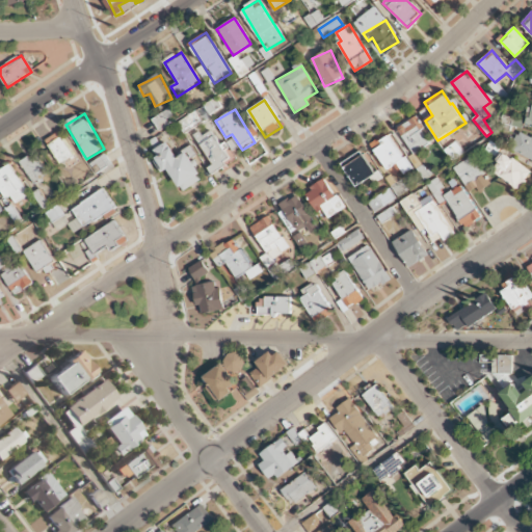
[(429,143),(421,131),(424,129),(416,115),(396,129),(413,155),(429,143)]
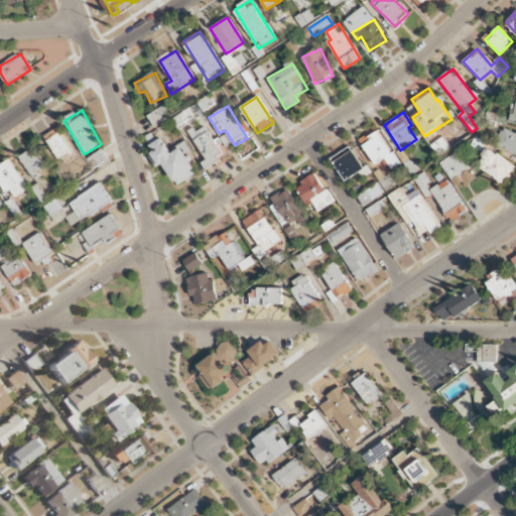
[(209,165),(223,156),(205,127),(197,132),(194,128),(187,132),(209,165)]
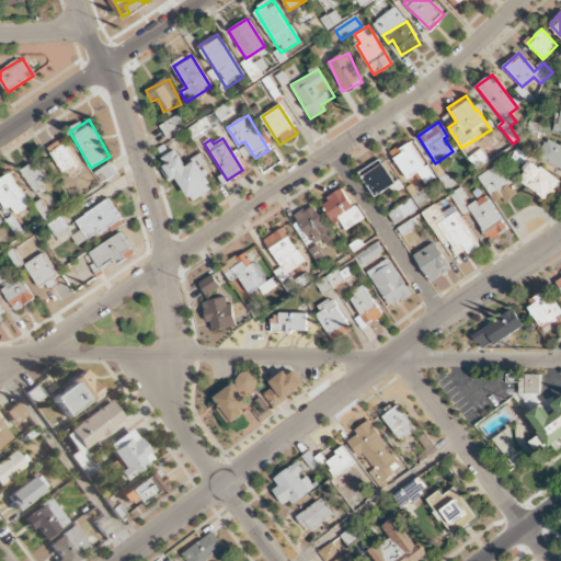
[(63,173),(77,167),(65,139),(49,146),(63,173)]
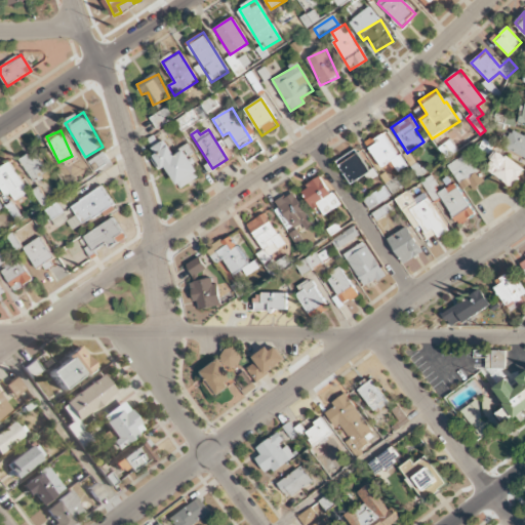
[(505,149),(524,157),(524,134),(513,130),(505,149)]
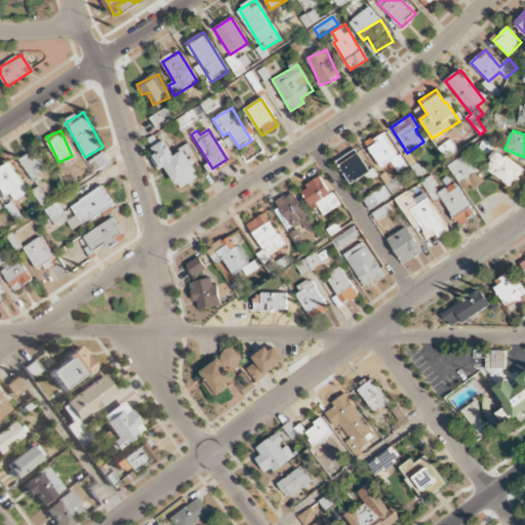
[(403,168),(386,133),(366,143),(379,169),(392,162),(397,171),(403,168)]
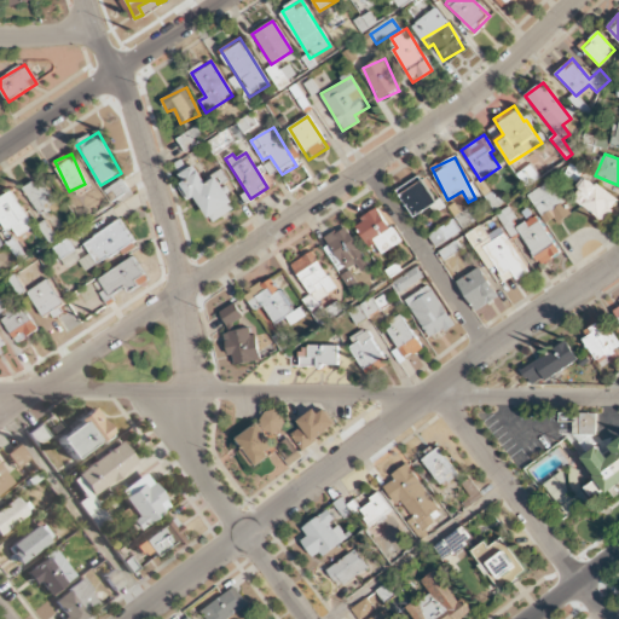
[(212,224),(237,208),(221,184),(229,180),(223,169),(204,180),(195,165),(187,169),(181,160),(174,165),(185,183),(179,186),(187,202),(196,197),(212,224)]
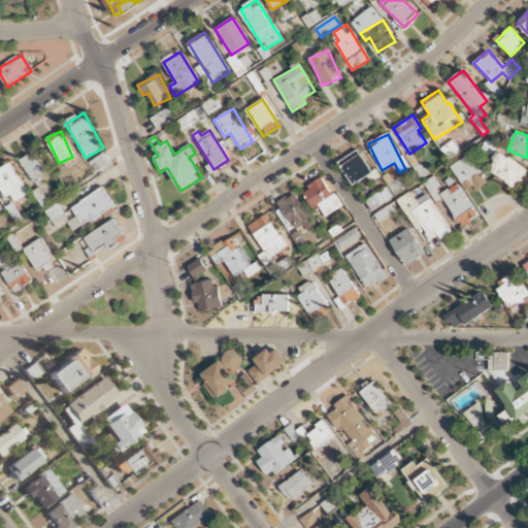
[(339,162),(353,185),(367,176),(370,183),(380,177),(375,169),(370,172),(358,151),(339,162)]
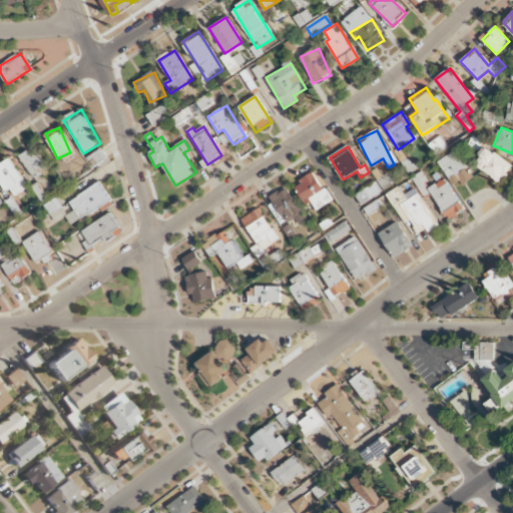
[(21,154),(33,177),(48,170),(36,147),(21,154)]
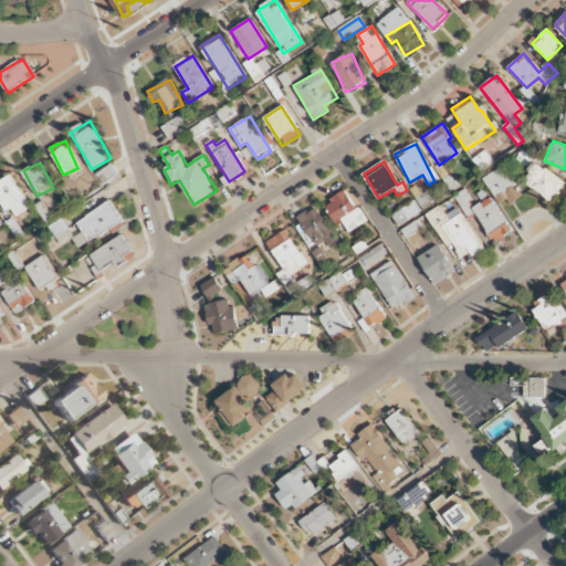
[(554,200),(565,179),(534,165),(524,186),(554,200)]
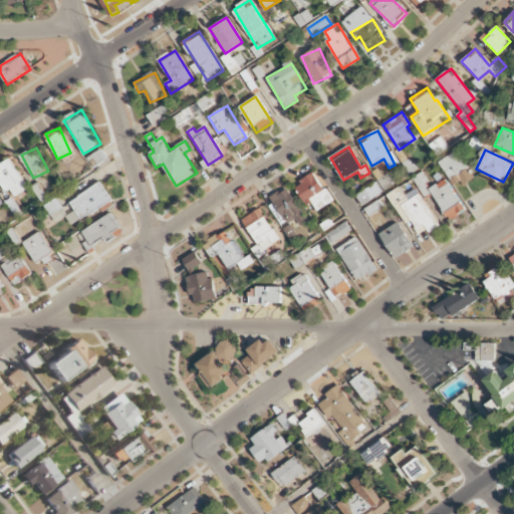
[(475,179),(455,151),(438,163),(454,186),(461,182),(464,186),(475,179)]
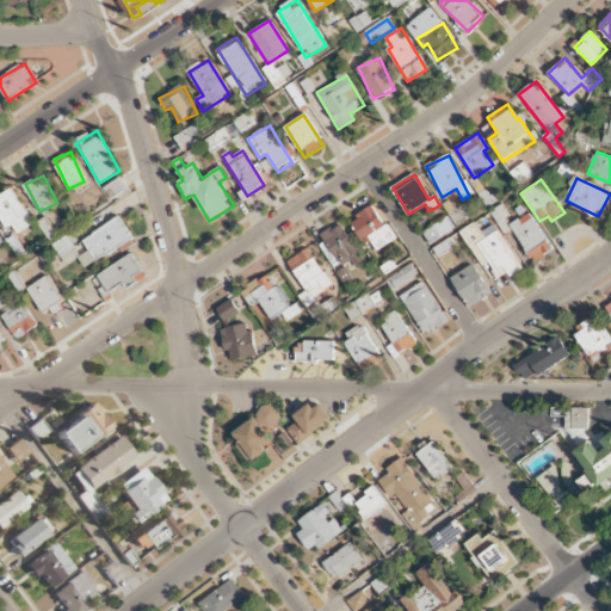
[(0,198),(0,217),(7,228),(13,224),(18,234),(34,224),(13,191),(0,198)]
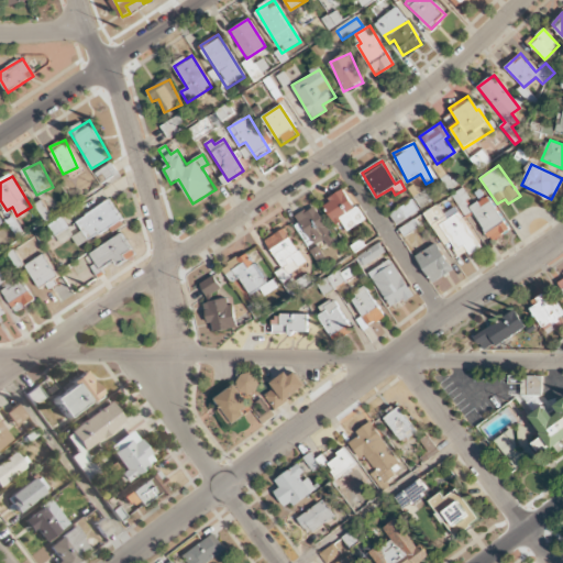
[(337,225),(342,223),(346,231),(363,222),(345,188),(323,200),(337,225)]
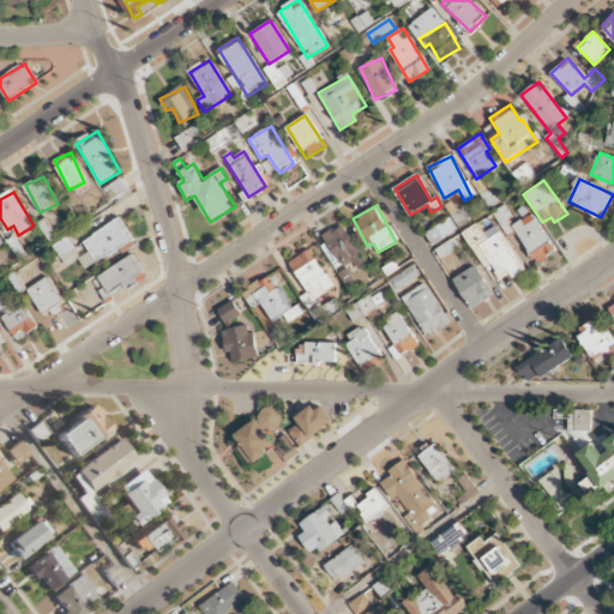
[(86,269),(133,240),(120,218),(83,241),(90,253),(80,259),(86,269)]
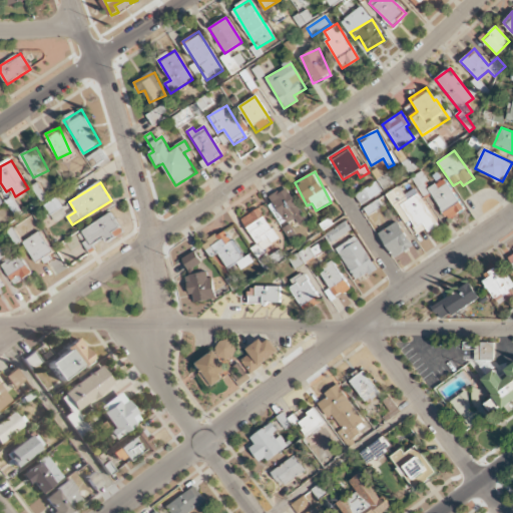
[(382,191),(376,182),(356,195),(361,204),(382,191)]
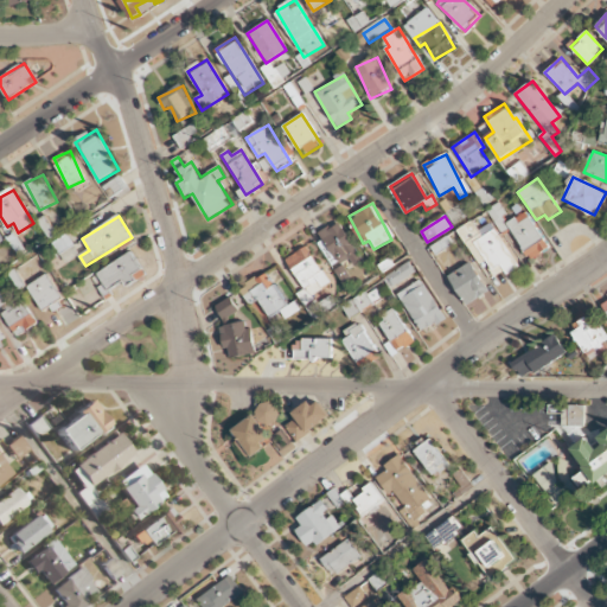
[(478,266),(485,261),(494,278),(504,272),(505,275),(518,268),(492,223),(478,231),(472,221),(457,230),(478,266)]
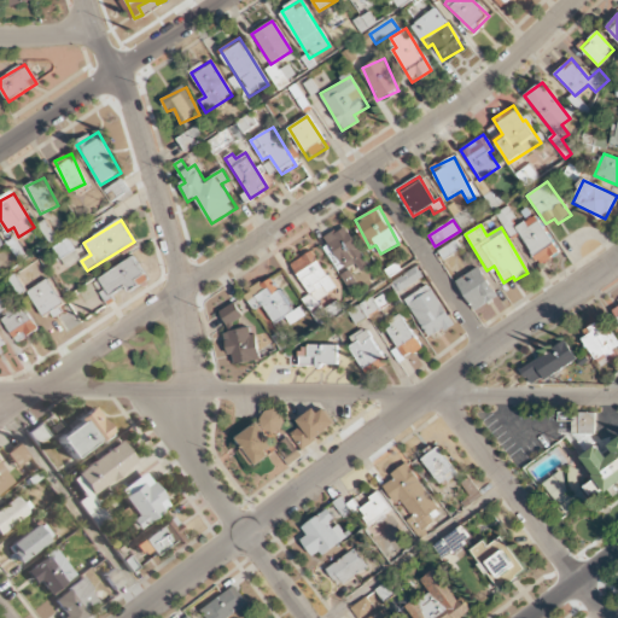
[(360,272),(367,268),(348,226),(326,237),(342,270),(356,263),(360,272)]
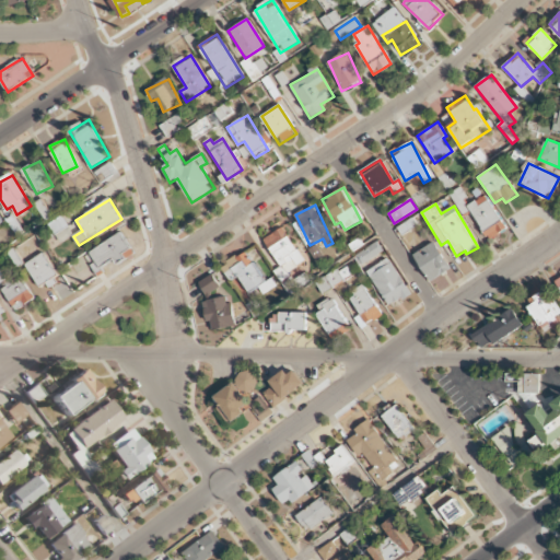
[(90,252),(100,268),(115,259),(117,265),(133,254),(121,233),(90,252)]
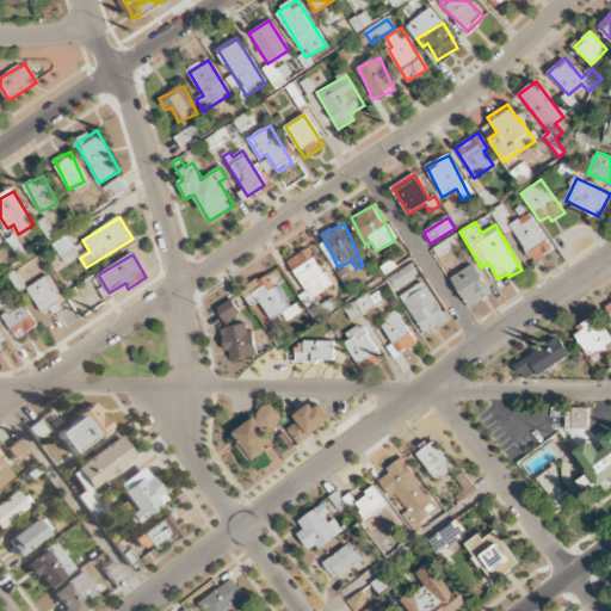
[(418,273),(409,264),(387,282),(394,292),(418,273)]
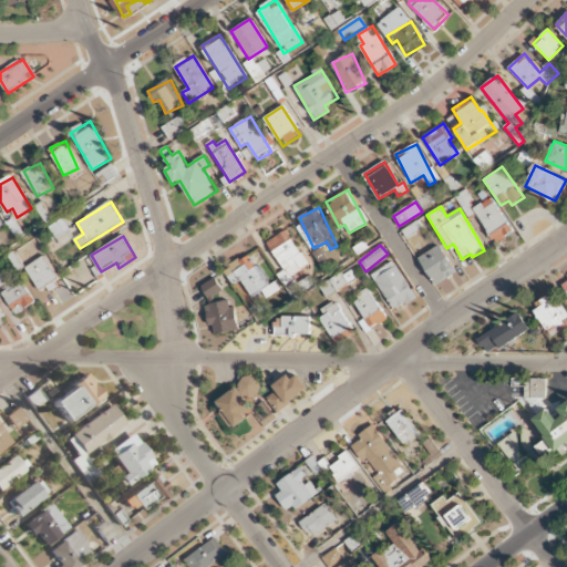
[(419,258),(435,286),(456,274),(440,245),(419,258)]
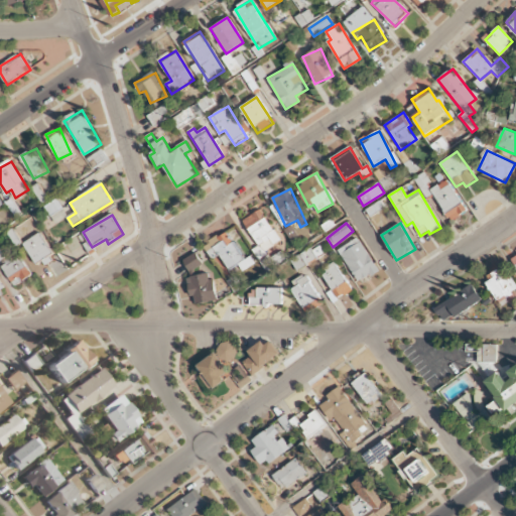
[(245,261),(226,232),(204,247),(213,260),(220,255),(230,270),(239,265),(243,271),(253,265),(249,258),(245,261)]
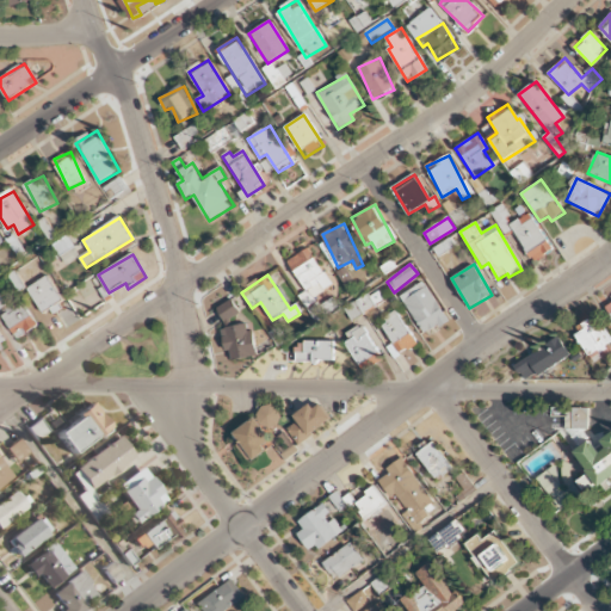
[(49,318),(66,307),(47,277),(30,288),(49,318)]
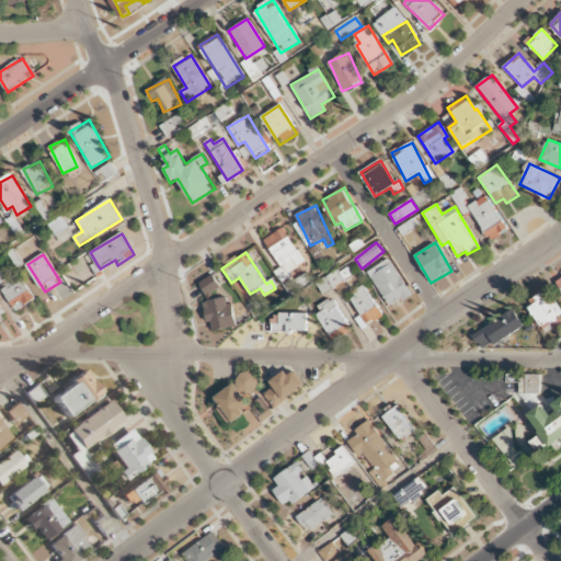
[(390,308),(412,294),(389,259),(367,273),(390,308)]
